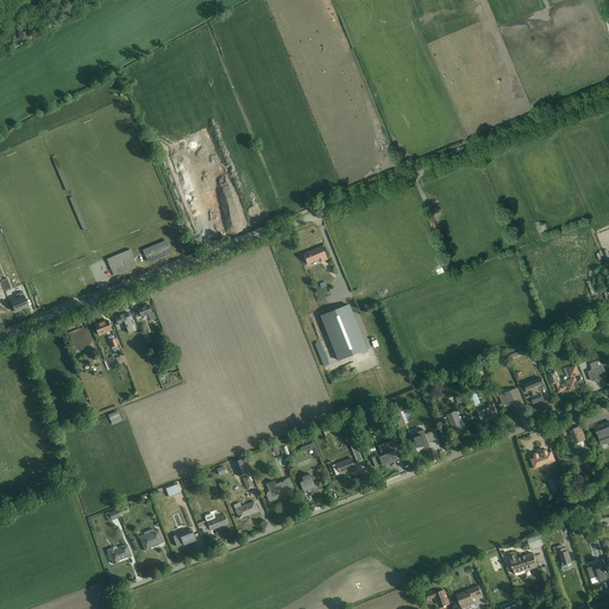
[(546,226),(538,230),(541,239),(550,237),(546,226)]
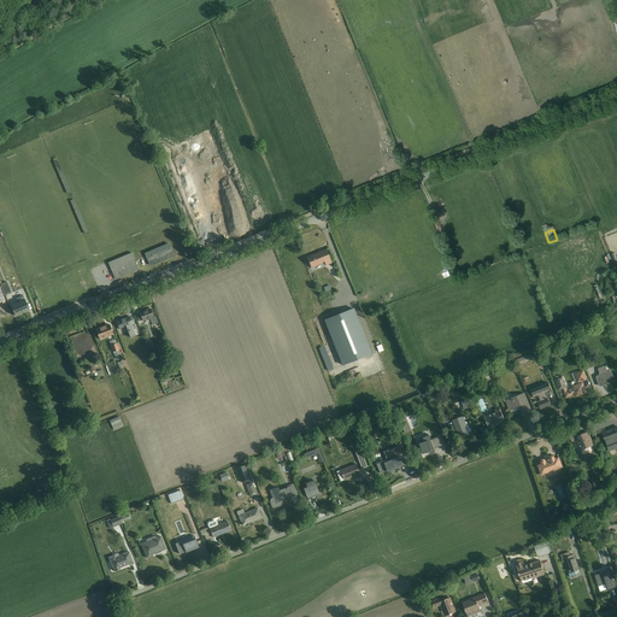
[(174,257),(169,242),(145,252),(150,265),(174,257)]
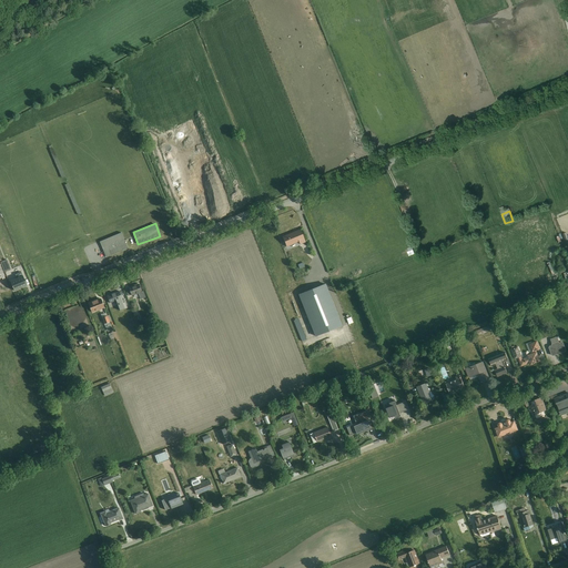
[(287,249),(306,242),(301,229),(283,236),(287,249)]
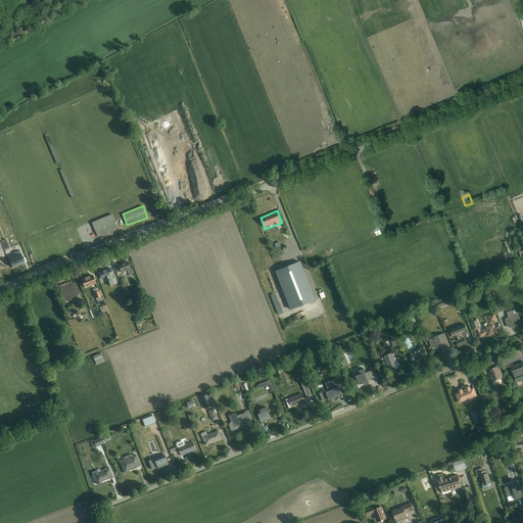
[(98,237),(117,229),(111,215),(92,223),(98,237)]
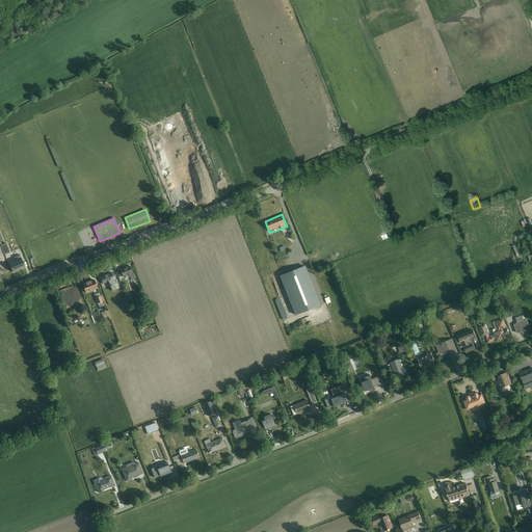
[(15,273),(26,268),(22,259),(10,264),(15,273)]
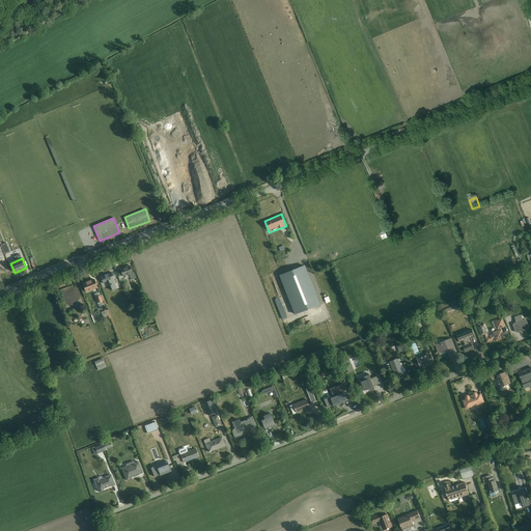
[(120,278),(134,273),(130,263),(117,270),(120,278)]
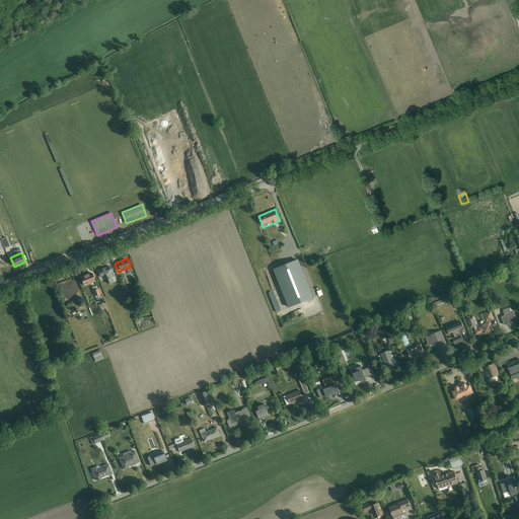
[(100,278),(113,273),(109,265),(97,270),(100,278)]
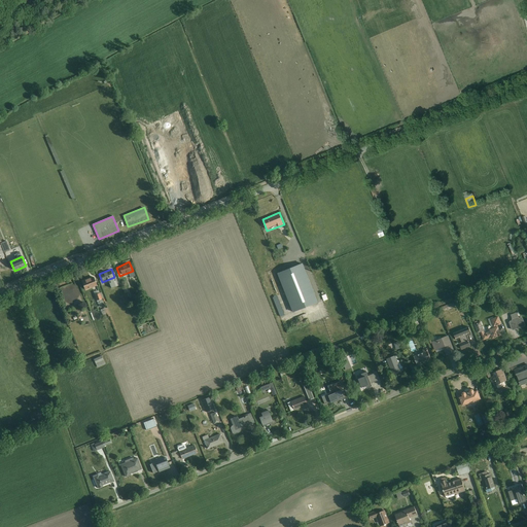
[(84,291),(98,286),(94,276),(80,281),(84,291)]
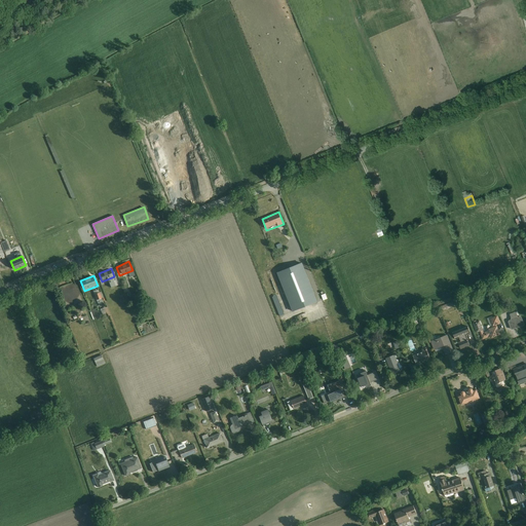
[(272,296),(279,315),(284,313),(276,294),(272,296)]
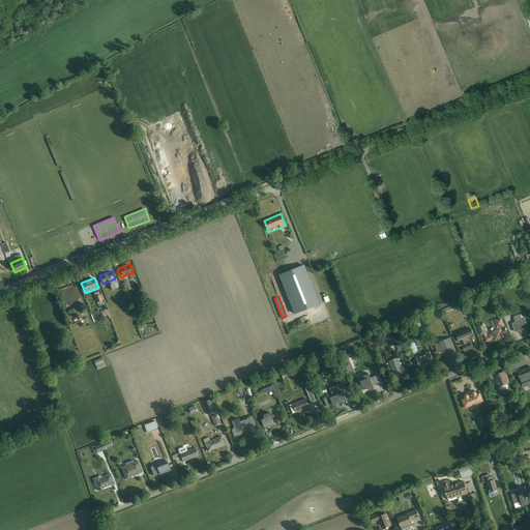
[(504,336),(501,328),(506,326),(503,317),(492,321),(495,329),(489,331),(484,322),(478,324),(486,343),(504,336)]
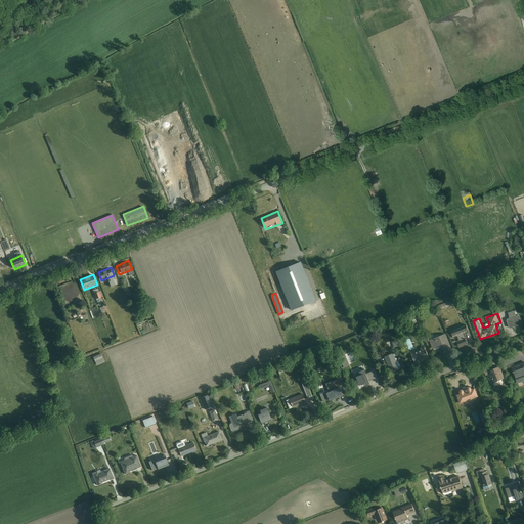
[(511,329),(523,324),(520,314),(508,318),(511,329)]
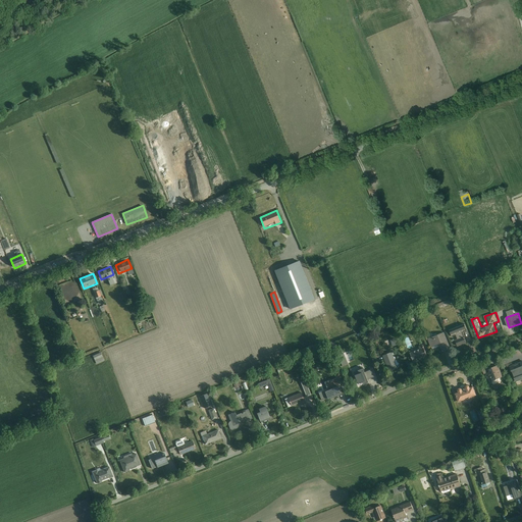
[(468,331),(466,324),(450,329),(453,337),(455,336),(458,346),(467,343),(464,332),(468,331)]
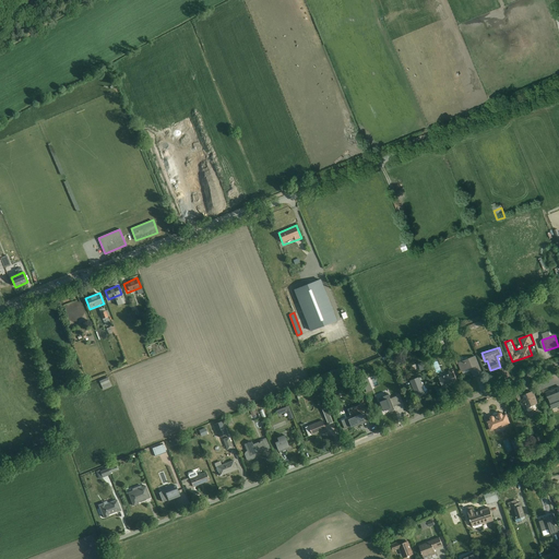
[(462,372),(478,366),(475,357),(459,363),(462,372)]
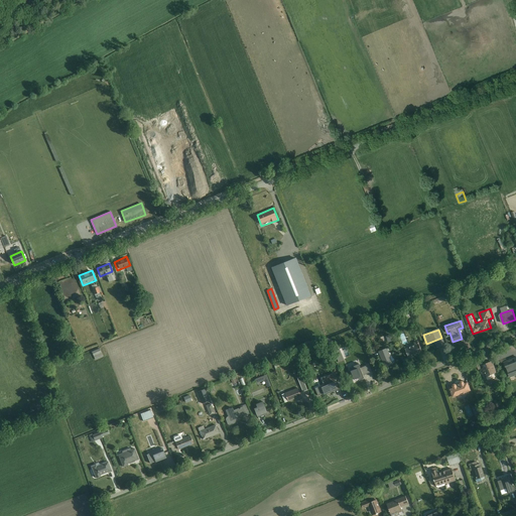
[(410,358),(424,353),(420,343),(406,348),(410,358)]
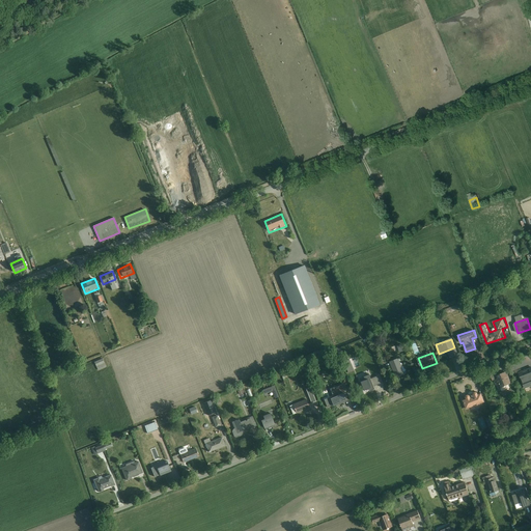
[(98,370),(106,367),(103,358),(94,361),(98,370)]
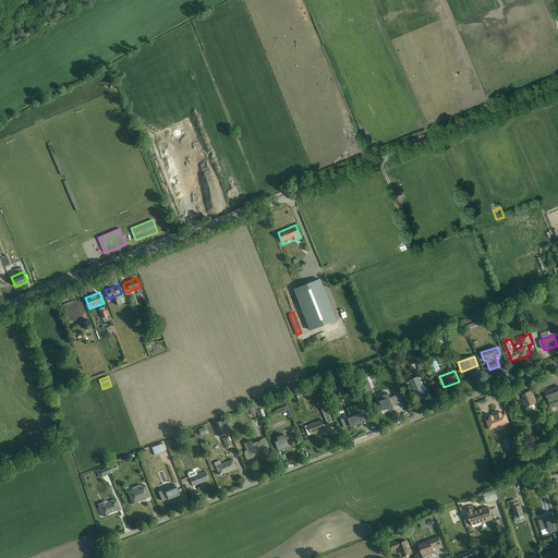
[(410,380),(417,398),(427,393),(421,376),(410,380)]
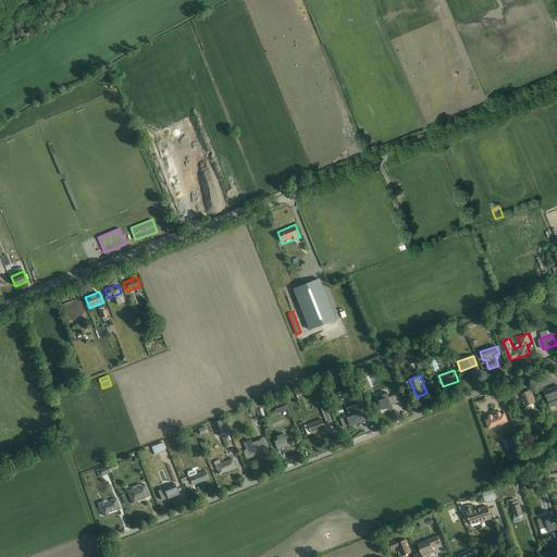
[(551,404),(556,400),(556,388),(546,394),(551,404)]
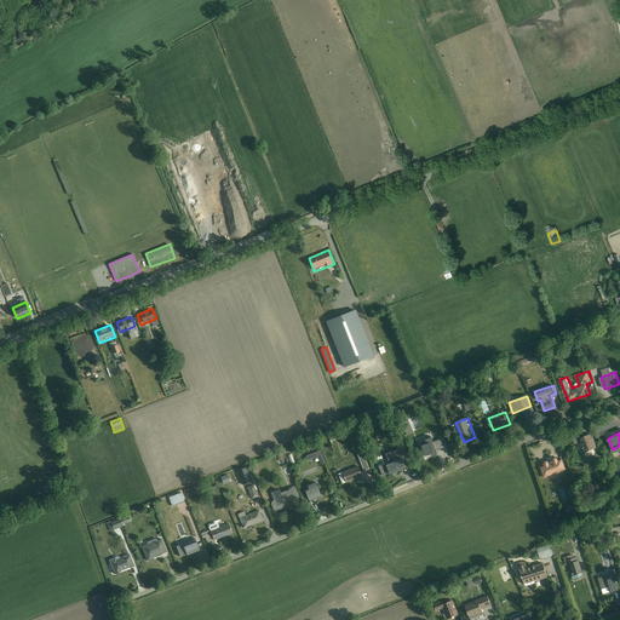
[(586,453),(597,448),(592,434),(580,438),(586,453)]
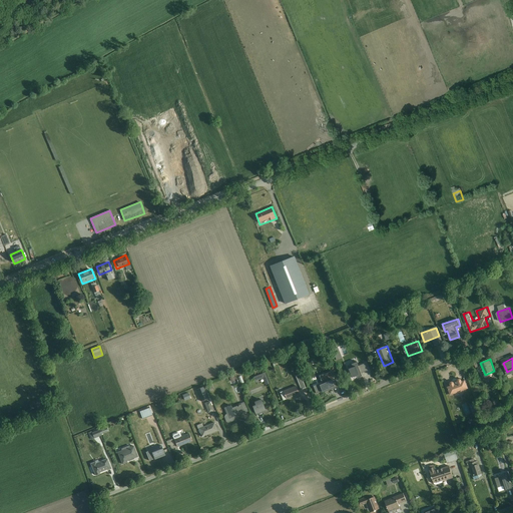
[(354,377),(369,371),(366,362),(350,369),(354,377)]
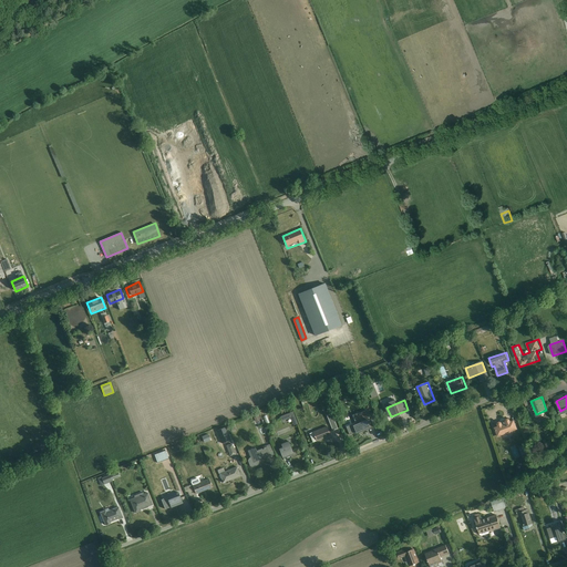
[(280,415),(282,420),(290,416),(294,425),(298,423),(292,411),(280,415)]
